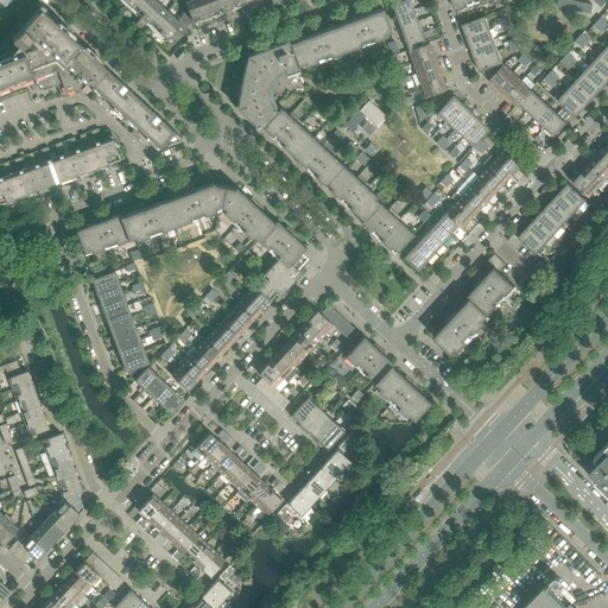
[(177,20),(154,0),(120,0),(139,18),(145,23),(164,40),(165,40),(166,39),(171,43),(185,27),(177,20)]
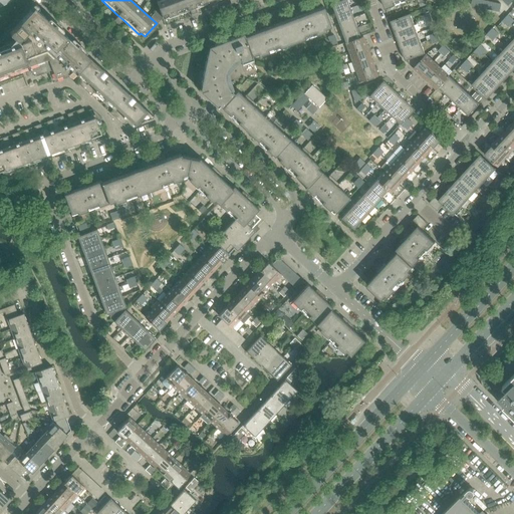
[(206,1),(209,0),(159,0),(156,1),(159,9),(162,17),(167,16),(168,17),(169,18),(190,10),(195,8),(206,4),(207,3),(206,1)]
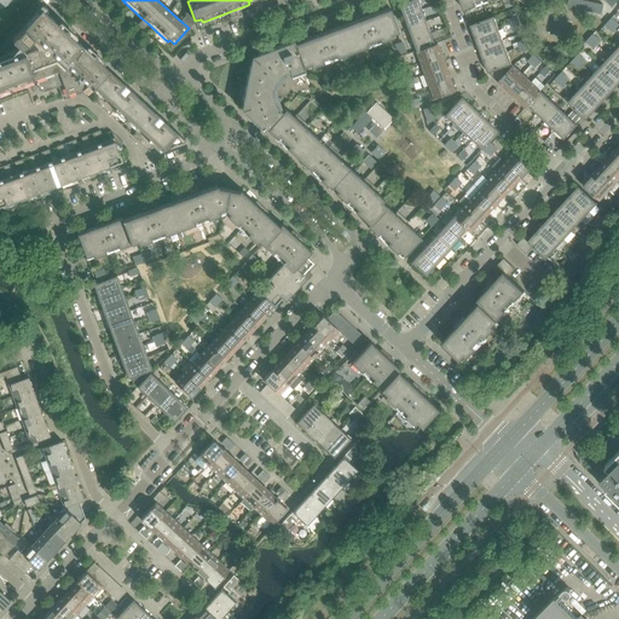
[(421,10),(417,0),(409,0),(398,4),(403,17),(421,10)]
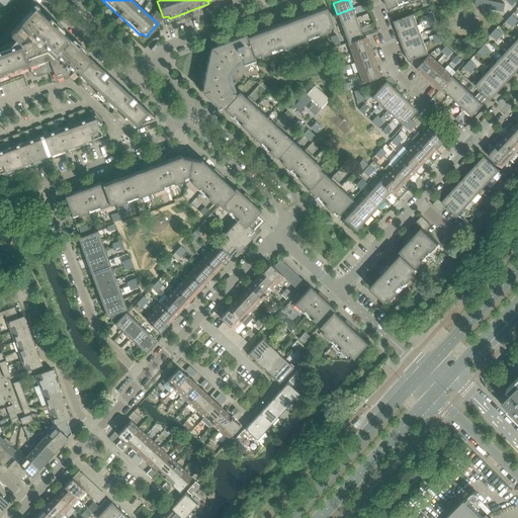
[(499,8),(505,2),(502,0),(501,0),(496,5),(499,8)]
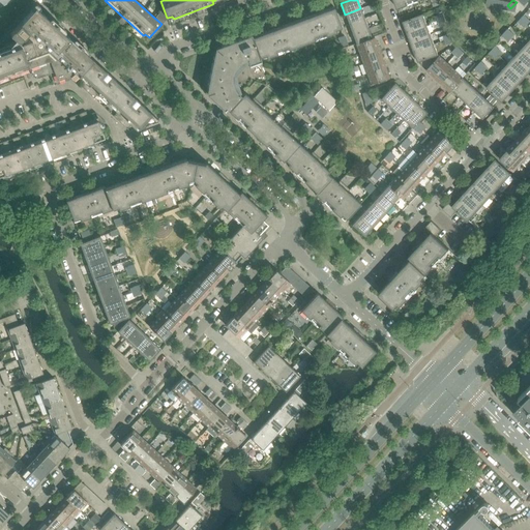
[(517,13),(523,7),(520,4),(513,11),(517,13)]
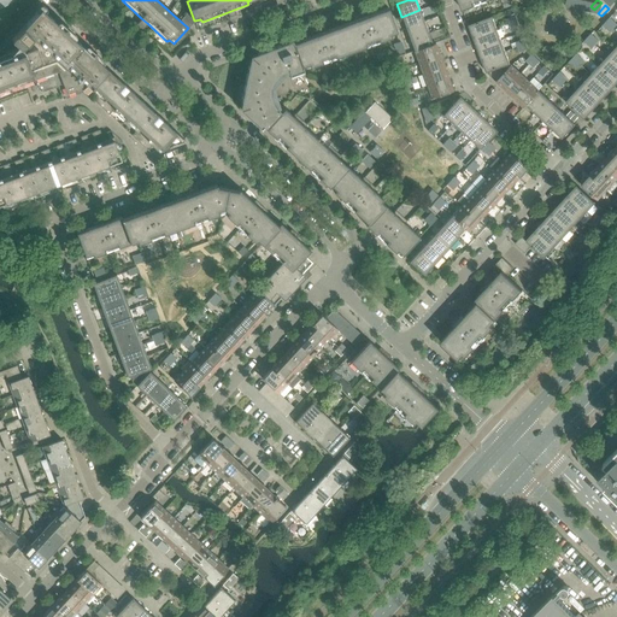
[(109,70),(48,15),(42,9),(41,7),(39,10),(35,15),(1,50),(0,50),(0,92),(34,80),(37,86),(39,89),(40,90),(42,90),(46,90),(58,86),(58,83),(63,82),(66,94),(78,89),(80,89),(77,86),(84,83),(87,80),(89,82),(82,89),(87,94),(94,86),(109,70)]
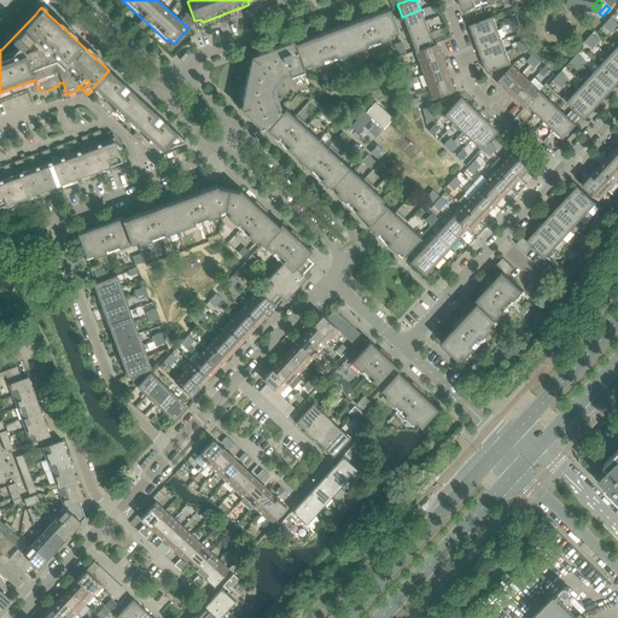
[(398,34),(389,7),(369,15),(369,11),(354,17),(355,19),(344,24),(348,31),(354,50),(366,46),(365,42),(378,38),(379,41),(398,34)]
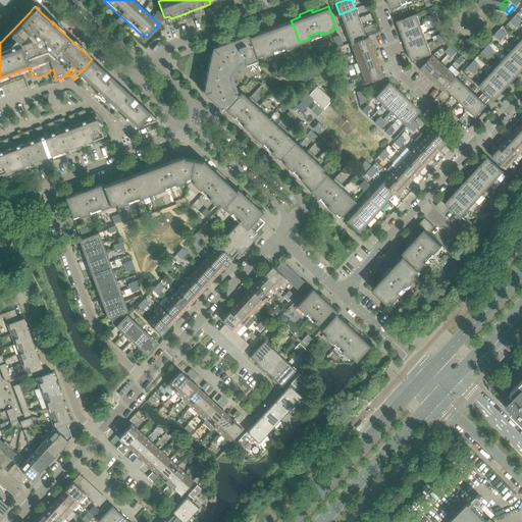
[(511,16),(517,10),(515,7),(509,13),(511,16)]
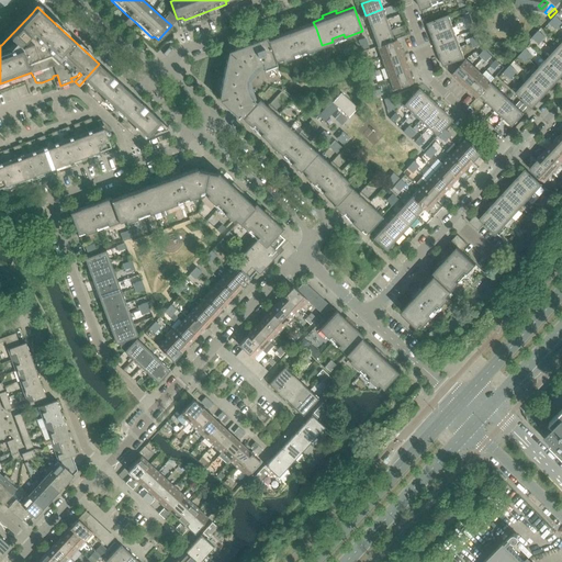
[(386,19),(382,9),(366,15),(370,25),(386,19)]
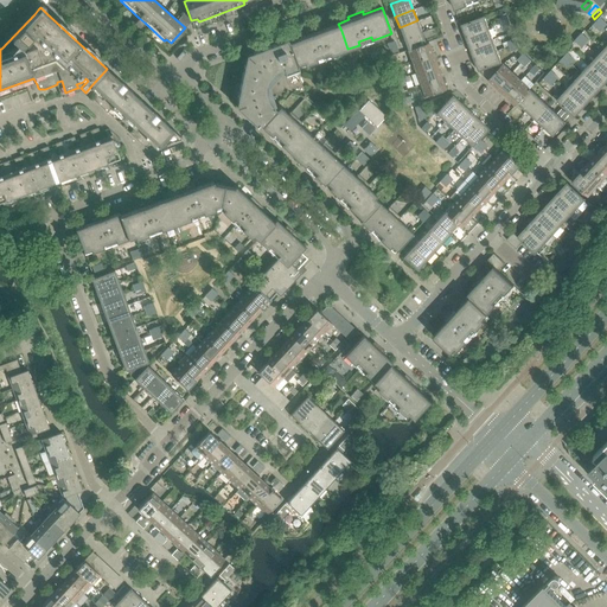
[(191,20),(187,11),(185,12),(177,20),(185,27),(191,20)]
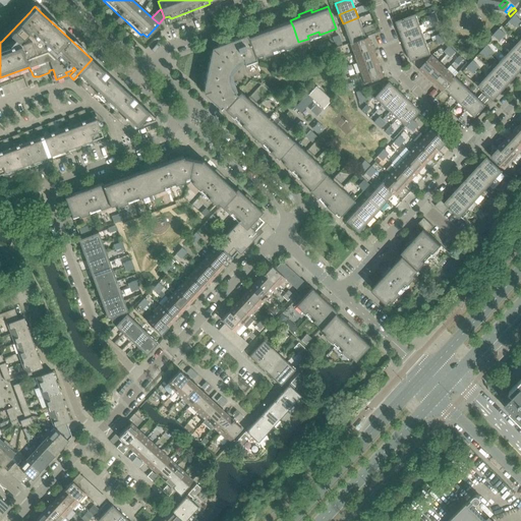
[(419,23),(416,13),(396,21),(399,31),(419,23)]
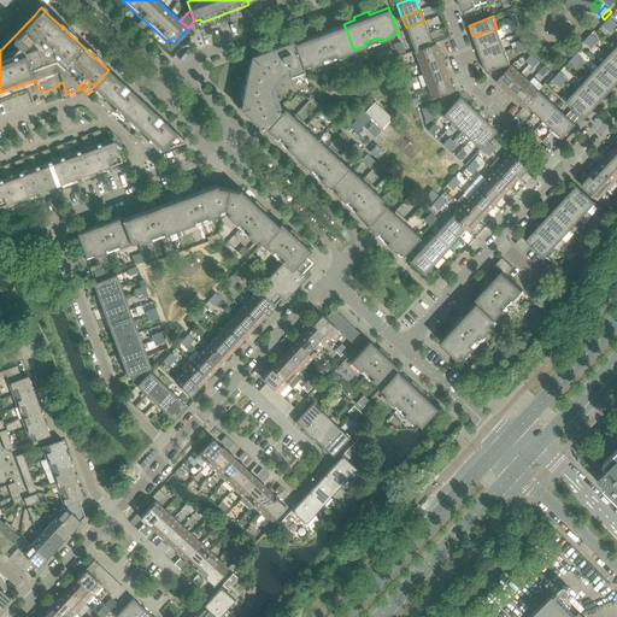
[(591,27),(598,19),(594,16),(587,24),(591,27)]
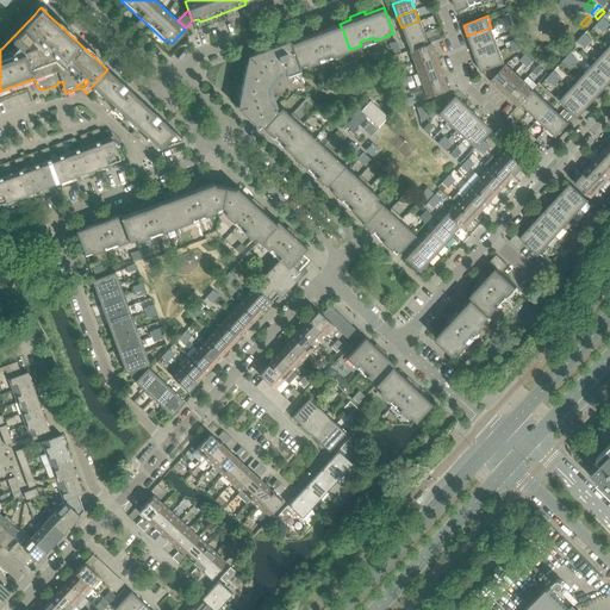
[(609,24),(603,18),(599,22),(607,29),(609,24)]
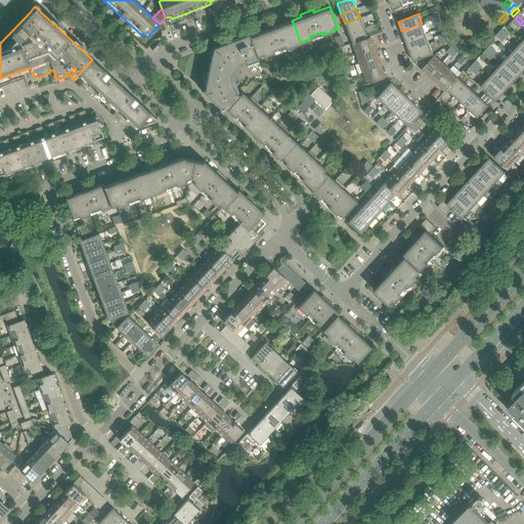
[(505,26),(511,19),(508,16),(501,23),(505,26)]
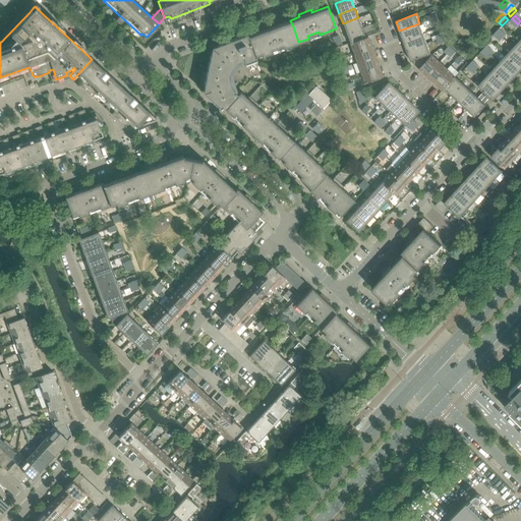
[(361,27),(358,17),(343,23),(346,33),(361,27)]
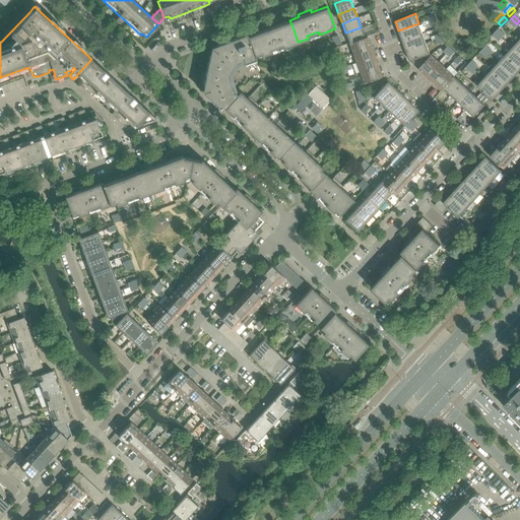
[(517,24),(511,18),(508,21),(515,27),(517,24)]
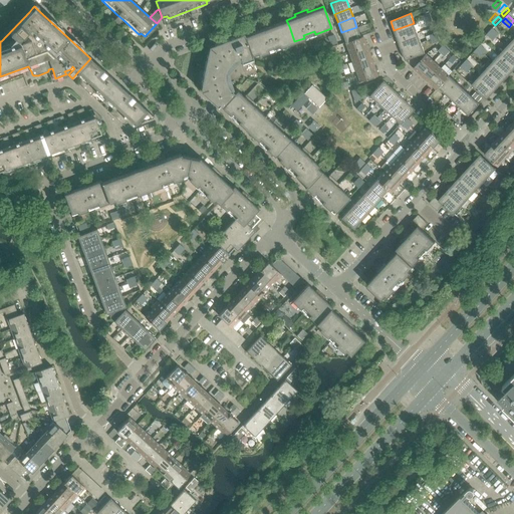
[(294,41),(289,26),(286,20),(272,25),(271,23),(259,27),(259,30),(244,35),(252,57),(269,51),(268,48),(278,44),(279,47),(294,41)]
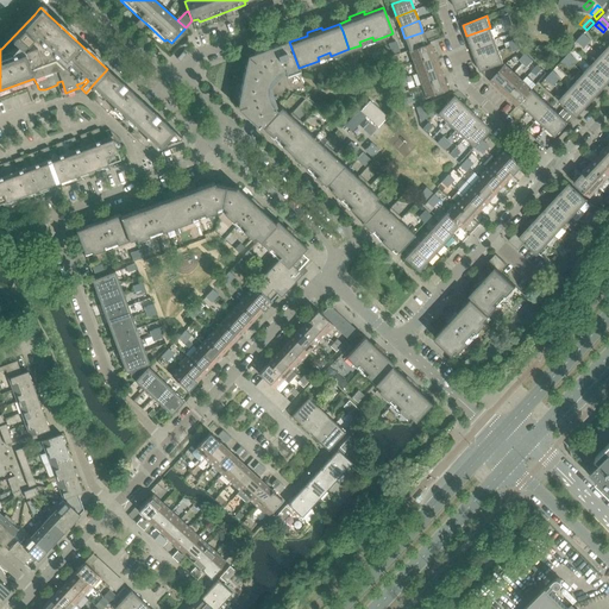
[(495,39),(490,27),(466,36),(471,48),(495,39)]
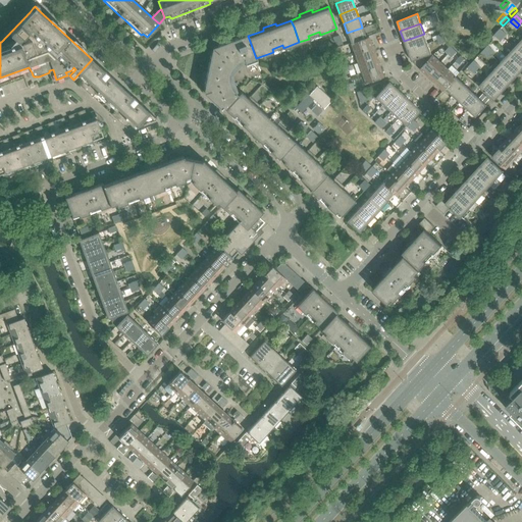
[(366,37),(362,28),(347,33),(351,43),(366,37)]
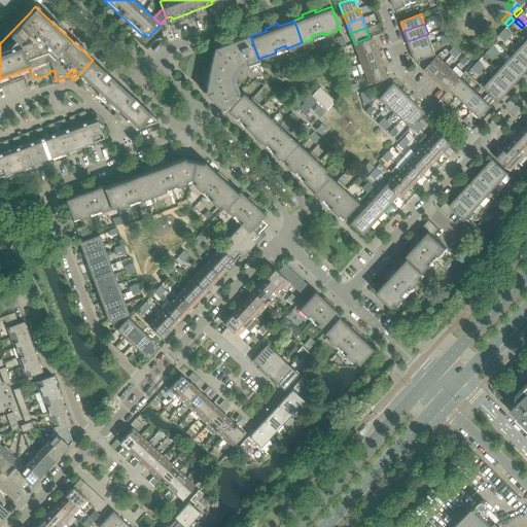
[(512,35),(506,31),(504,29),(502,32),(508,38),(512,35)]
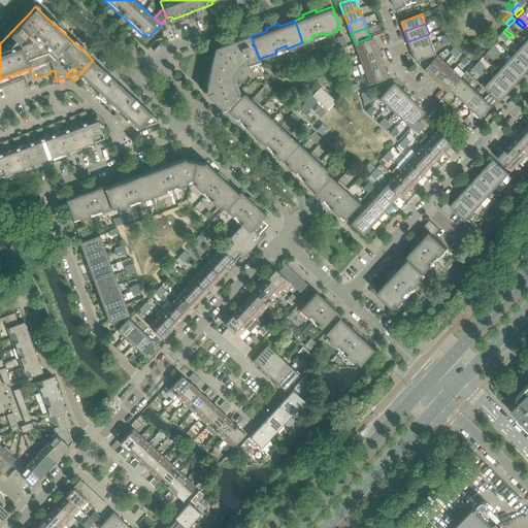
[(509,38),(503,32),(500,35),(506,41),(509,38)]
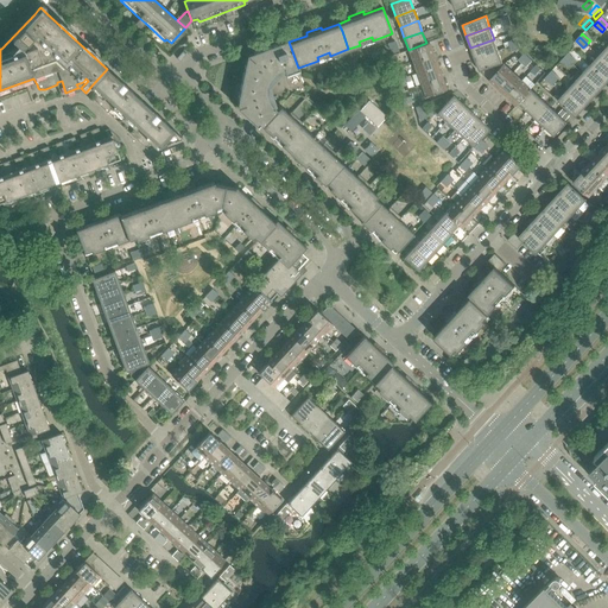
[(272,106),(268,100),(266,93),(266,86),(270,78),(274,74),(280,69),(284,68),(287,78),(301,73),(298,68),(289,42),(287,39),(253,52),(253,59),(245,62),(238,100),(244,105),(241,112),(257,126),(258,124),(261,126),(277,109),(272,106)]
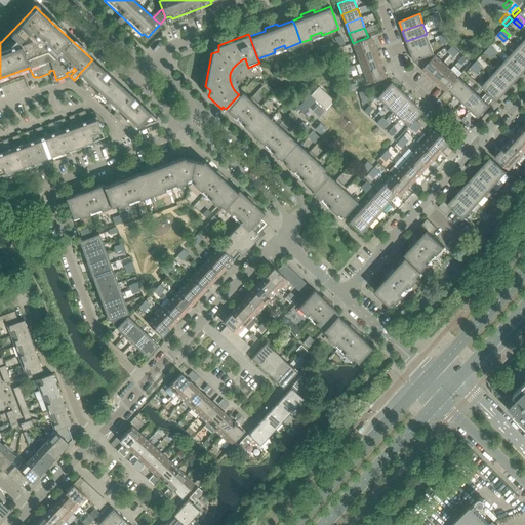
[(430,44),(427,34),(406,41),(410,51),(430,44)]
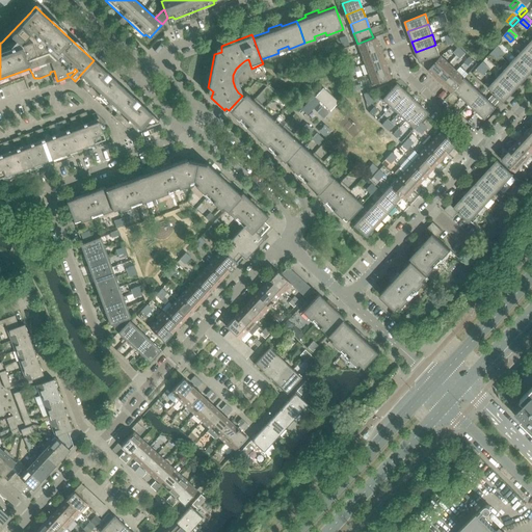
[(375,36),(373,37),(357,44),(361,53),(378,47),(375,36)]
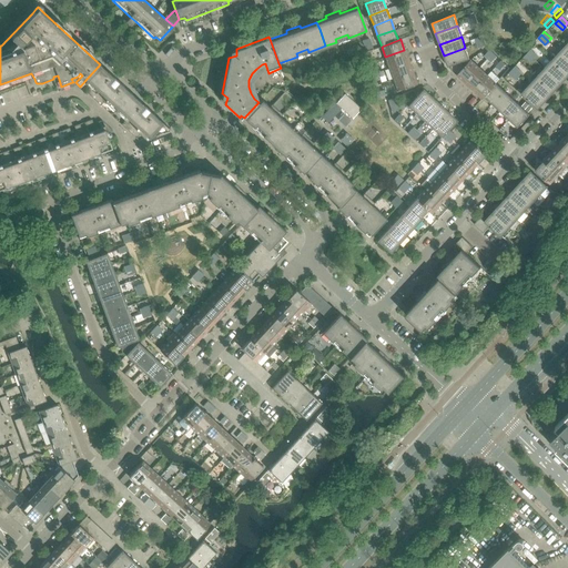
[(357,53),(355,46),(346,49),(348,56),(357,53)]
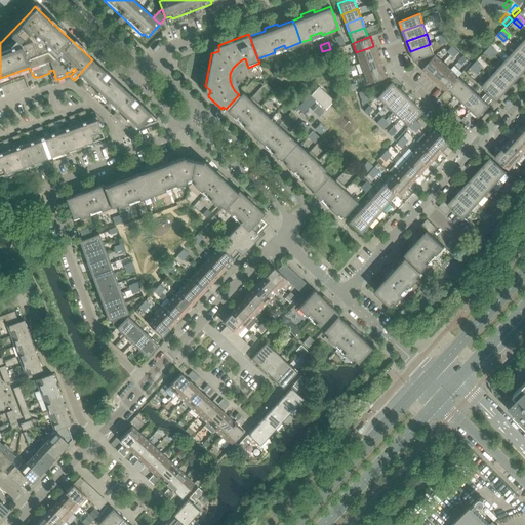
[(434,54),(430,44),(410,51),(413,62),(416,61),(417,65),(422,69),(435,55),(434,54)]
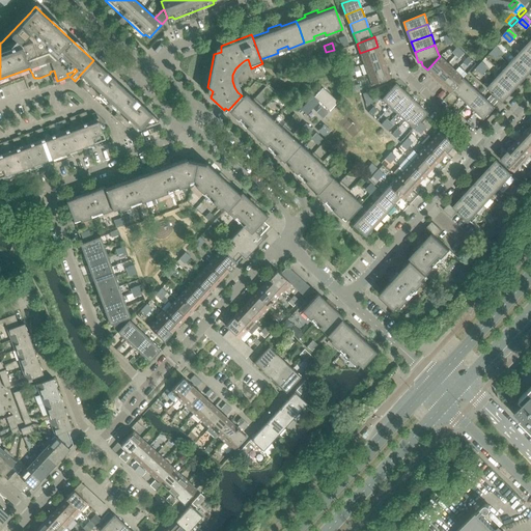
[(382,57),(378,47),(360,53),(364,63),(382,57)]
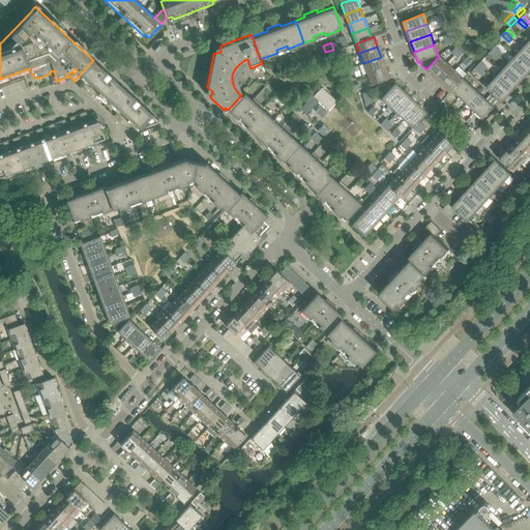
[(502,53),(495,47),(492,50),(499,56),(502,53)]
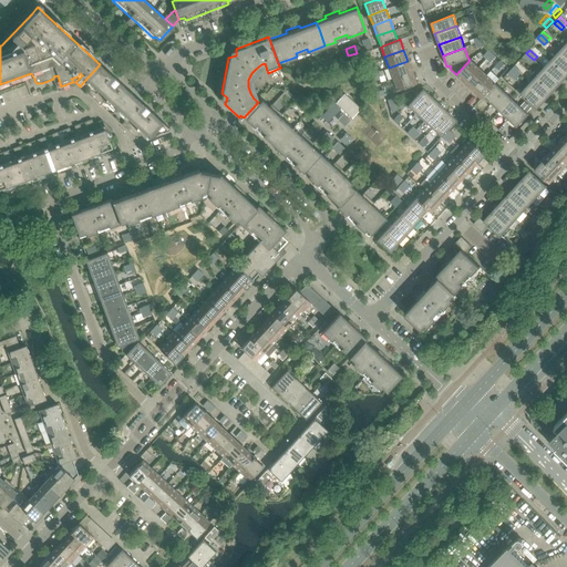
[(566,59),(558,51),(550,60),(566,74),(566,59)]
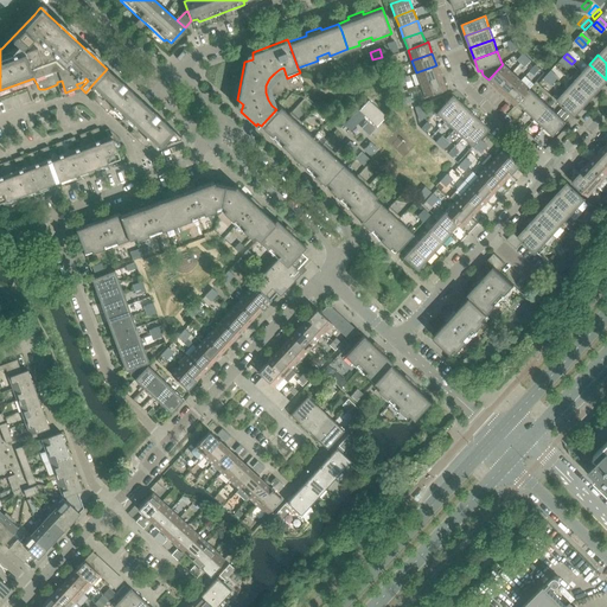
[(572,64),(563,57),(561,61),(568,68),(572,64)]
